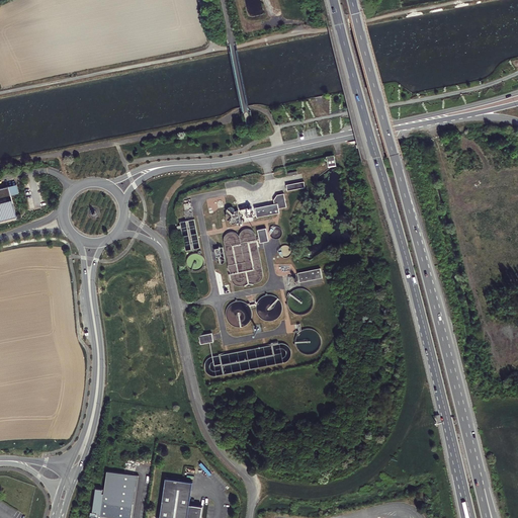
[(304,181),(287,184),(288,190),(305,187),(304,181)]
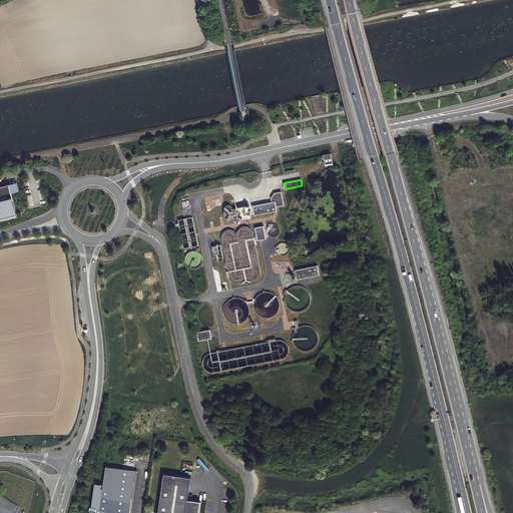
[(18,186),(11,188),(13,197),(20,195),(18,186)]
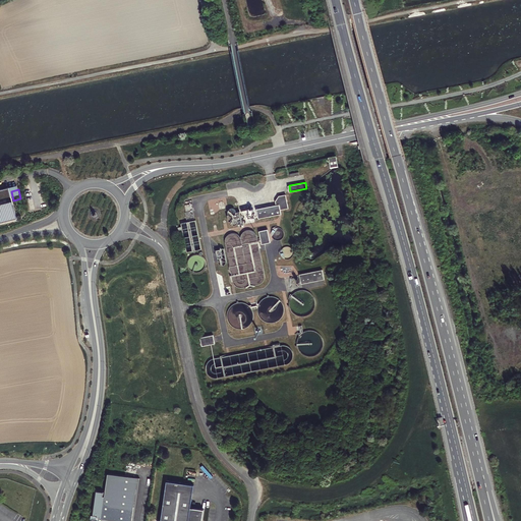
[(14,205),(13,200),(11,191),(0,193),(0,226),(18,222),(14,205)]
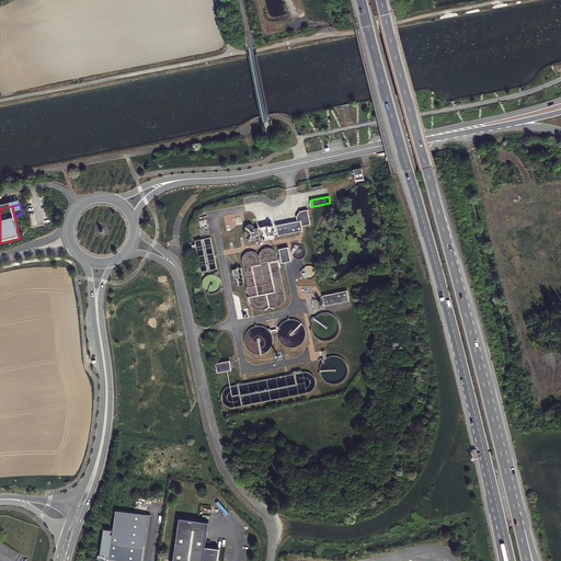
[(298,220),(277,225),(279,236),(304,230),(302,226),(311,225),(308,209),(301,210),(297,216),(298,220)]
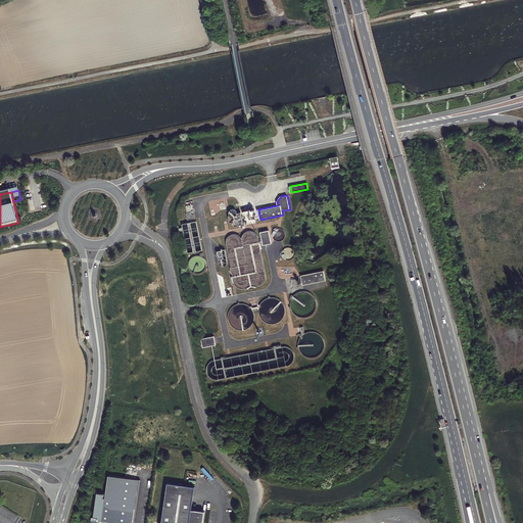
[(235,209),(232,210),(233,215),(231,215),(232,221),(235,221),(237,223),(238,223),(239,225),(241,227),(245,226),(244,222),(242,222),(240,210),(236,211),(235,209)]
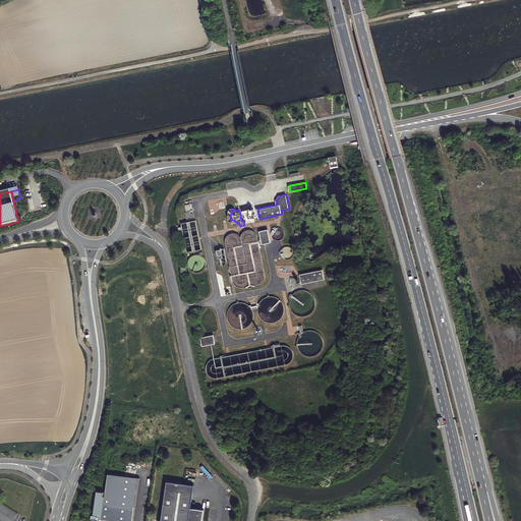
[(201,248),(195,219),(180,222),(181,226),(179,226),(180,232),(182,231),(186,251),(201,248)]
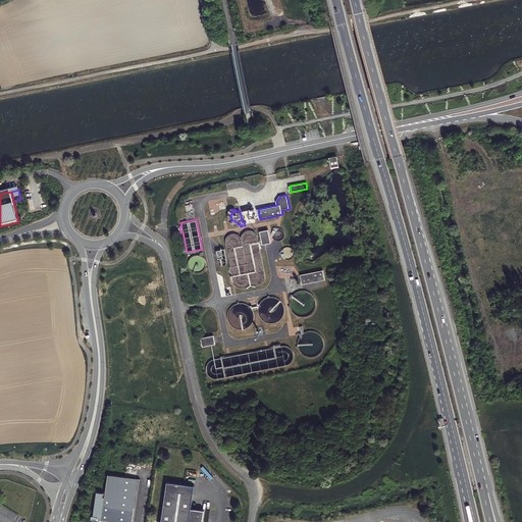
[(275,227),(272,230),(271,233),(272,237),(274,240),(277,241),(280,241),(283,239),(285,236),(285,232),(284,229),(281,227),(278,226),(275,227)]
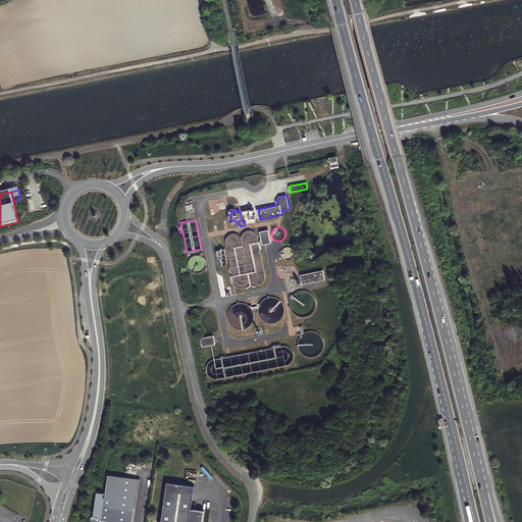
[(236,232),(231,233),(226,238),(225,242),(232,281),(235,285),(239,289),(243,290),(250,289),(254,285),(260,286),(263,284),(266,281),(266,276),(258,236),(256,232),(254,230),(250,229),(247,229),(242,236),(239,236),(239,235),(236,232)]
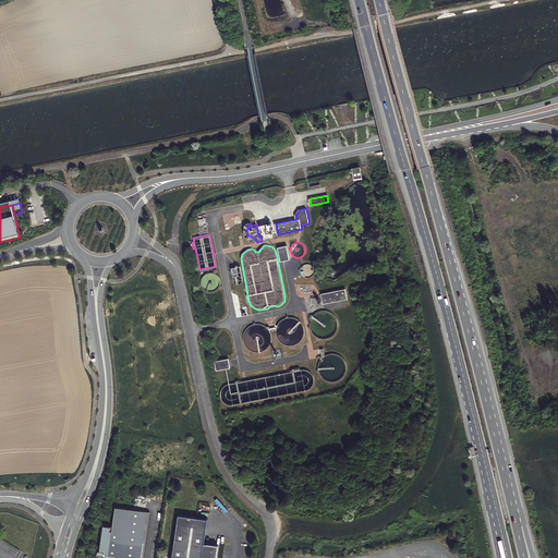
[(287,245),(278,247),(281,263),(290,261),(287,245)]
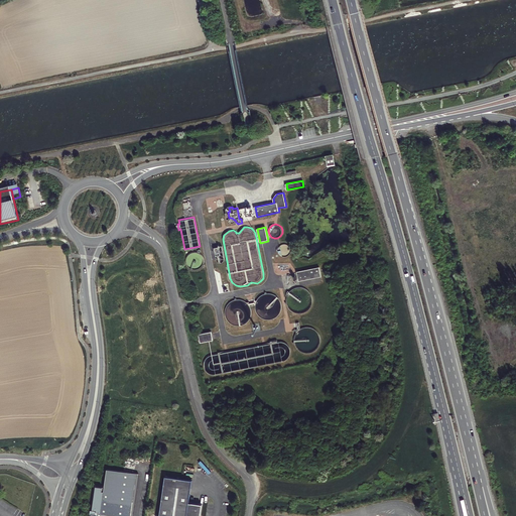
[(222,247),(213,248),(215,257),(216,257),(217,262),(219,264),(222,263),(224,262),(224,260),(222,247)]
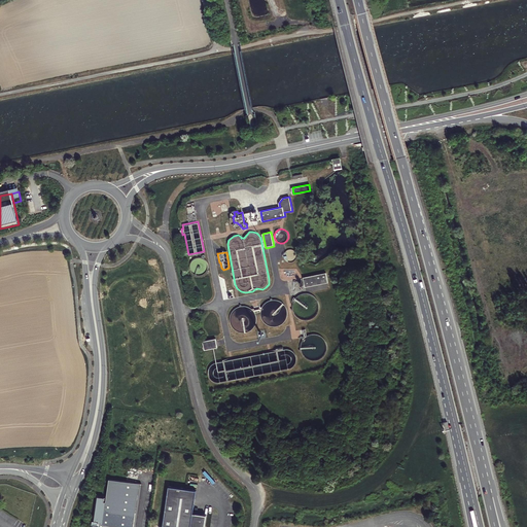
[(327,273),(304,278),(305,287),(328,282),(327,273)]
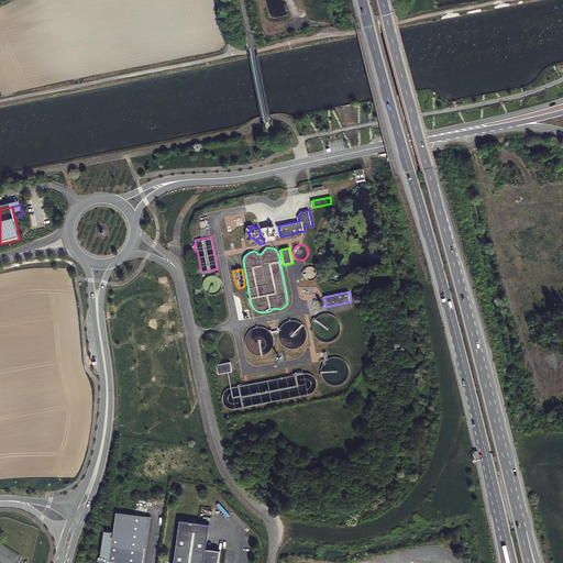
[(283,323),(279,327),(277,332),(278,338),(279,342),(283,346),(288,349),(293,350),(298,349),(302,345),(306,342),(308,337),(308,331),(306,327),(302,322),(298,320),(293,319),(287,320),(283,323)]
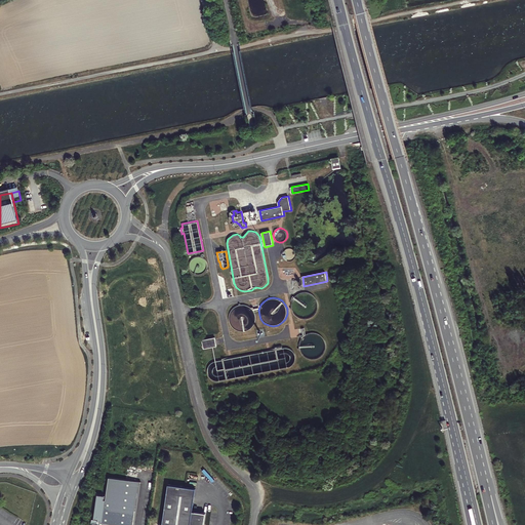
[(240,305),(236,306),(233,308),(230,311),(228,315),(228,319),(228,323),(230,327),(233,330),(236,332),(240,333),(244,332),(248,331),(251,328),(254,325),(255,321),(255,317),(254,313),(251,310),(248,307),(244,306),(240,305)]
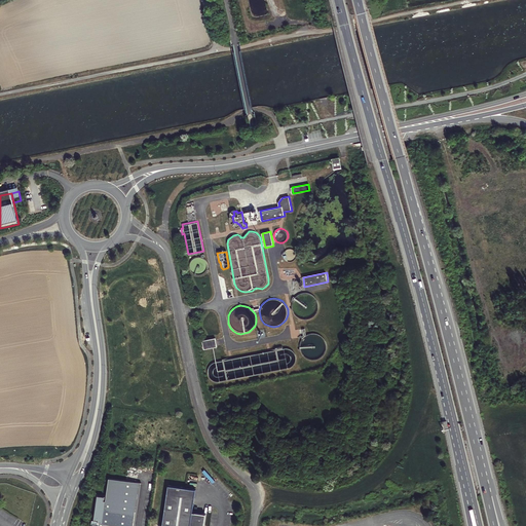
[(307,334),(303,337),(301,341),(299,345),(300,350),(302,354),(305,359),(309,361),(314,361),(320,360),(324,357),(326,353),(328,348),(327,343),(325,339),(322,335),(317,333),(312,333),(307,334)]
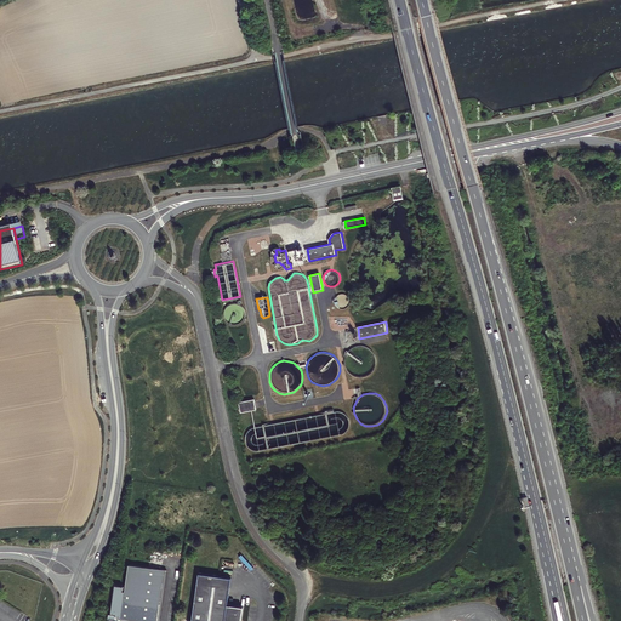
[(255,398),(239,402),(240,411),(256,409),(255,398)]
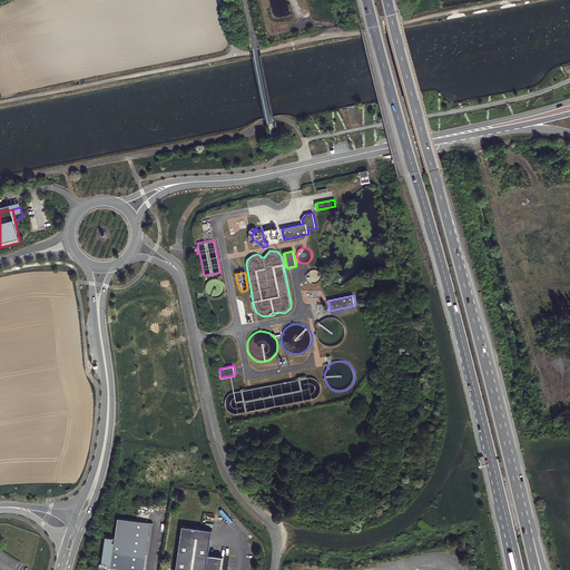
[(232,405),(236,410),(315,394),(318,391),(318,387),(317,383),(315,380),(311,380),(235,395),(233,396),(231,401),(232,405)]
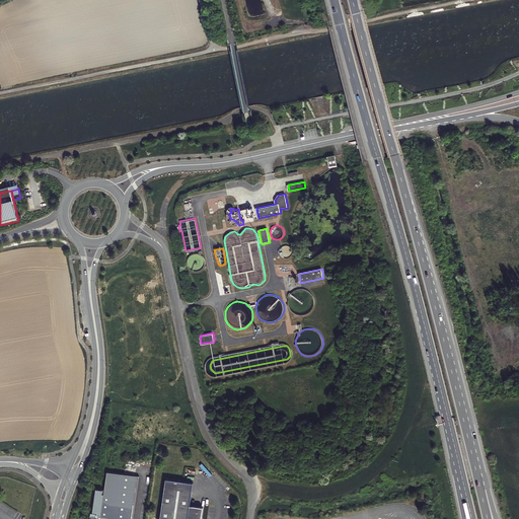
[(122,518),(133,518),(139,476),(107,471),(104,494),(102,494),(103,490),(96,489),(91,518),(98,518),(99,516),(122,518)]
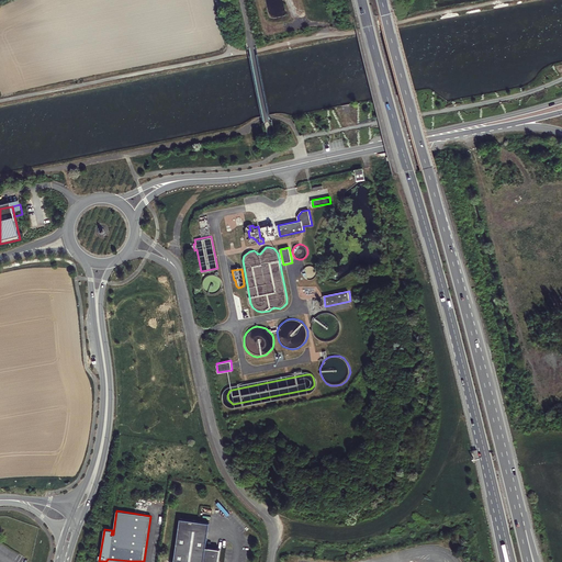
[(220,561),(222,550),(206,548),(211,524),(181,519),(173,561),(220,561)]
